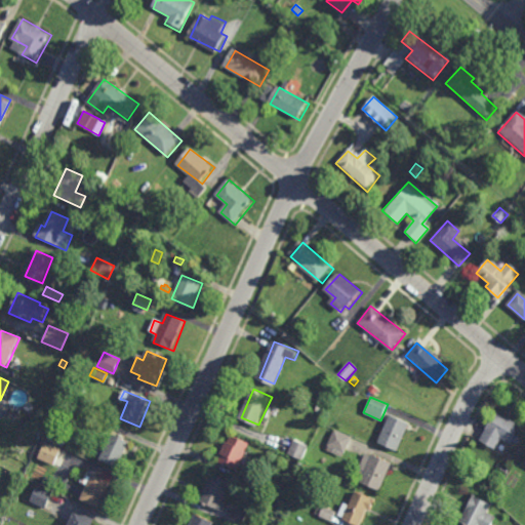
[(30,411),(24,406),(28,400),(35,405),(30,411)]
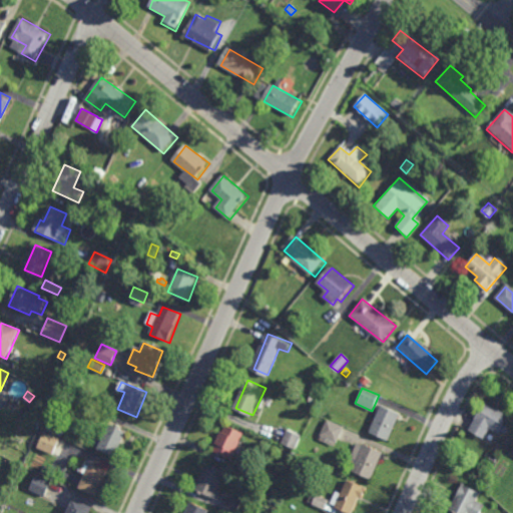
[(7,411),(0,407),(0,398),(10,403),(7,411)]
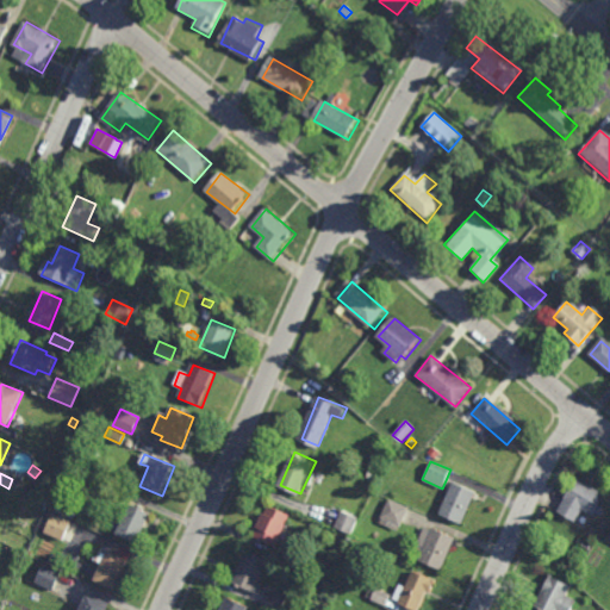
[(556,515),(573,523),(580,509),(595,516),(604,497),(572,481),(556,515)]
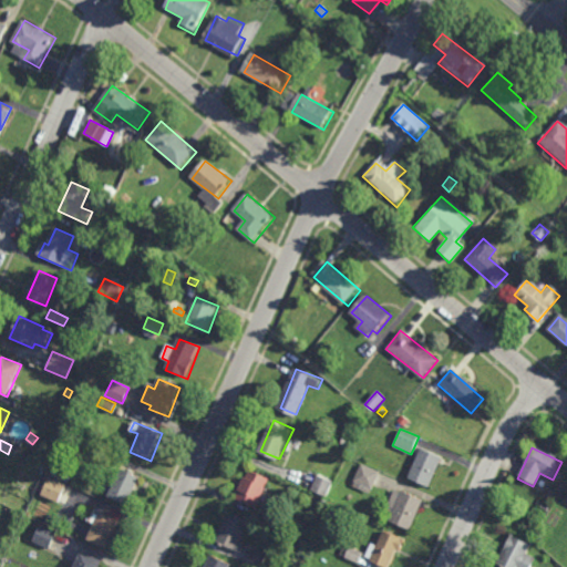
[(423,449),(444,457),(430,490),(409,480),(423,449)]
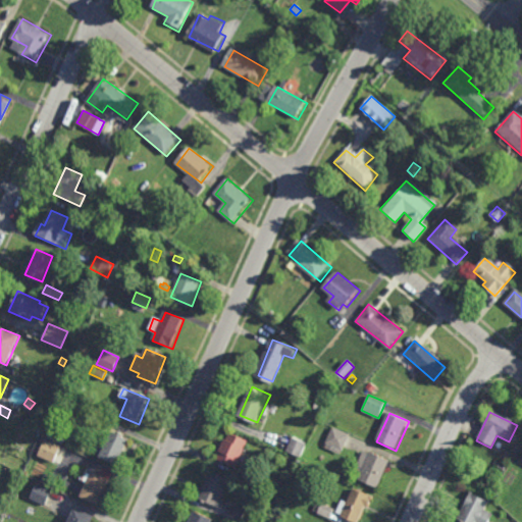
[(62,444),(47,436),(52,423),(68,430),(62,444)]
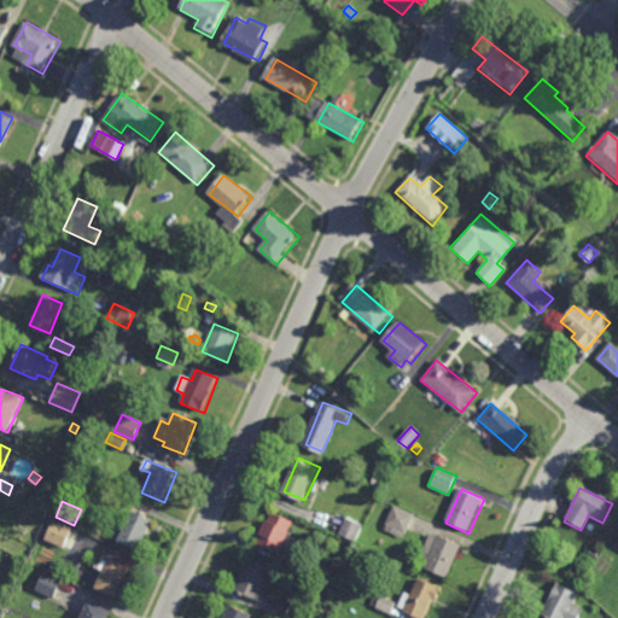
[(403,538),(383,529),(394,505),(414,513),(403,538)]
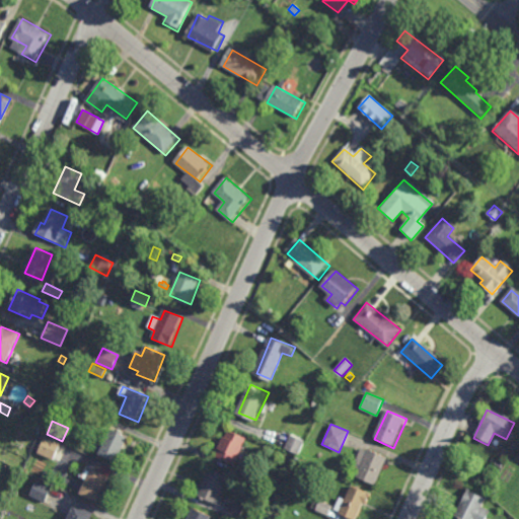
[(100,454),(120,462),(131,436),(106,425),(101,437),(107,439),(100,454)]
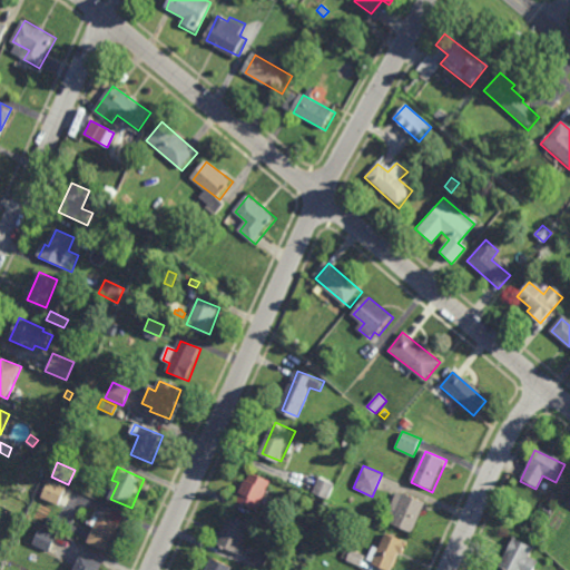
[(239,503),(261,511),(272,481),(252,473),(239,503)]
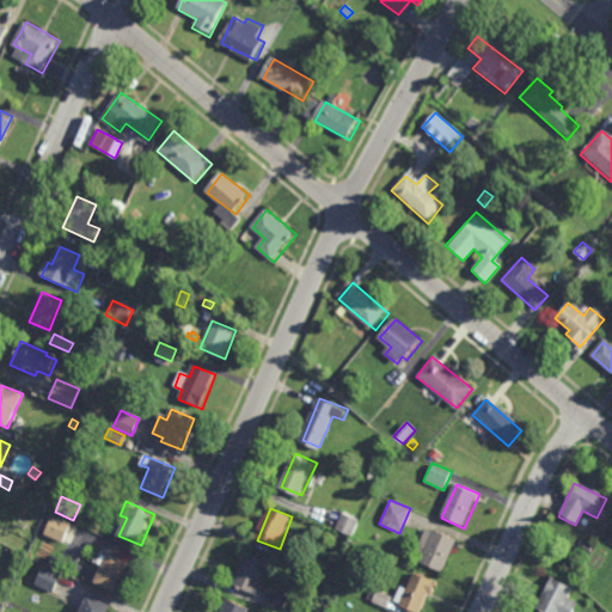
[(353,534),(335,528),(341,512),(359,519),(353,534)]
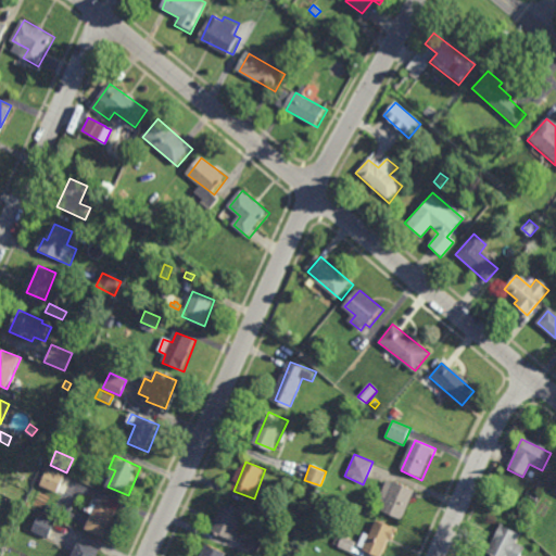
[(57,491),(40,483),(48,467),(65,475),(57,491)]
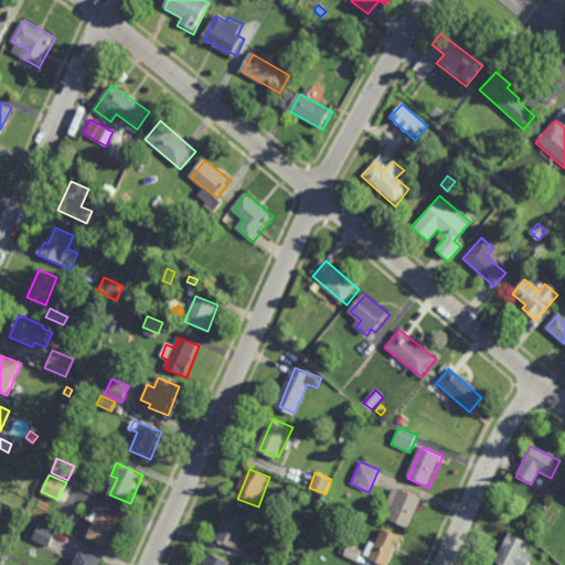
[(394,489),(424,501),(412,531),(390,521),(393,511),(385,508),(394,489)]
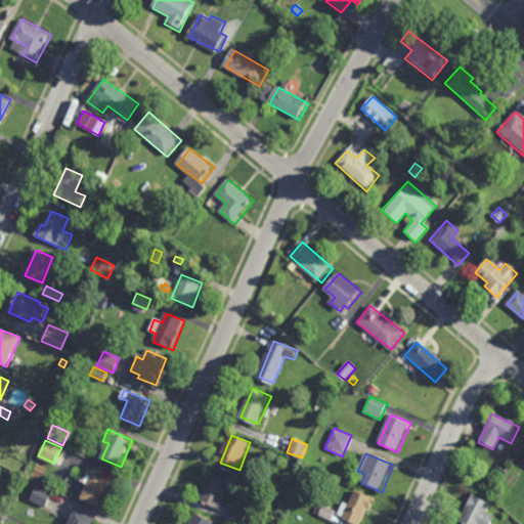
[(505,471),(499,468),(501,463),(508,465),(505,471)]
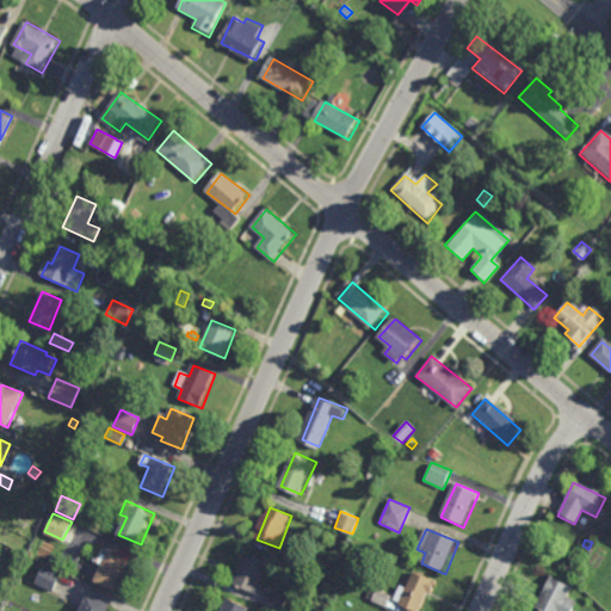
[(98,580),(119,590),(134,560),(105,545),(97,565),(104,567),(98,580)]
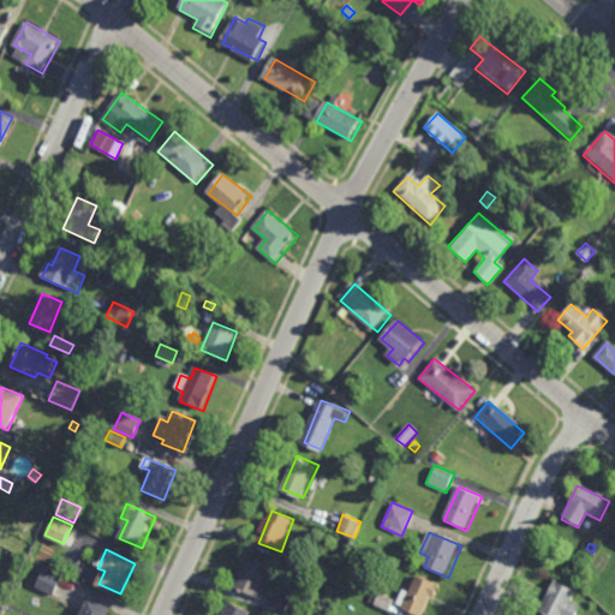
[(251,556),(272,566),(261,589),(270,592),(264,604),(236,590),(251,556)]
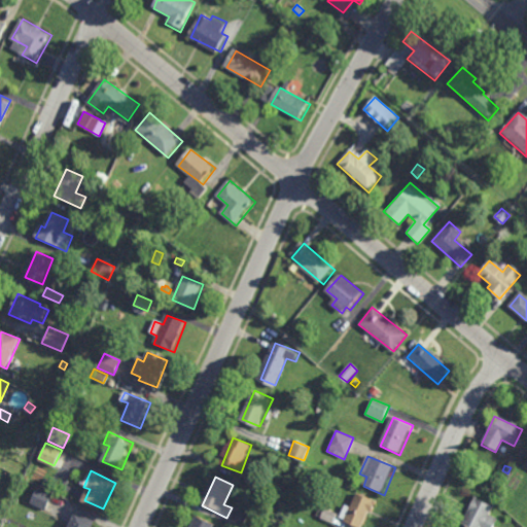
[(45,510),(30,502),(37,487),(53,494),(45,510)]
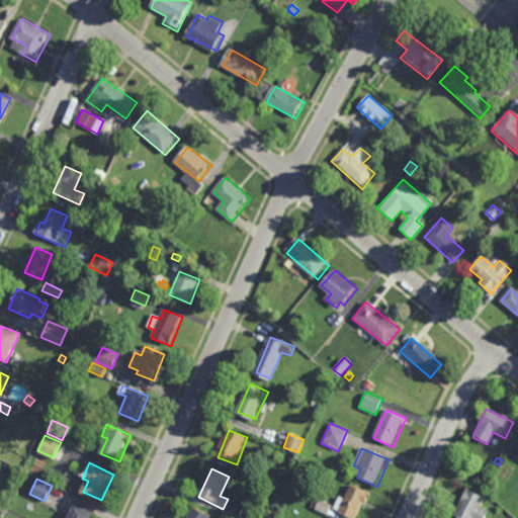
[(352,486),(370,493),(365,505),(361,504),(356,517),(353,517),(336,511),(342,497),(347,499),(352,486)]
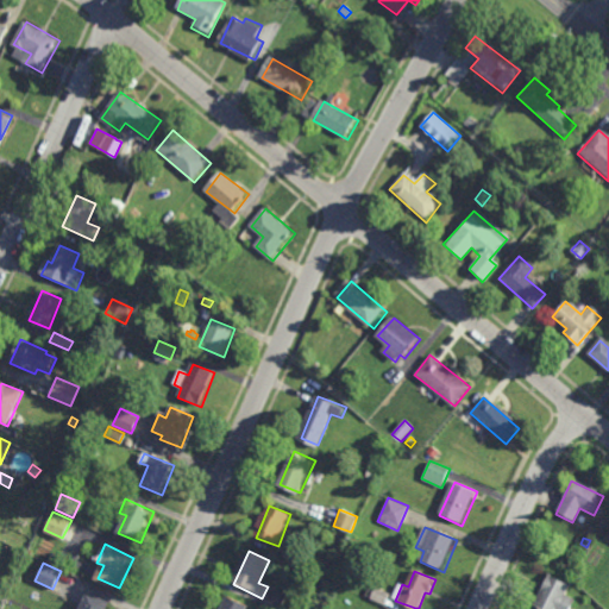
[(532,606),(539,608),(567,608),(571,601),(560,596),(566,584),(546,575),(532,606)]
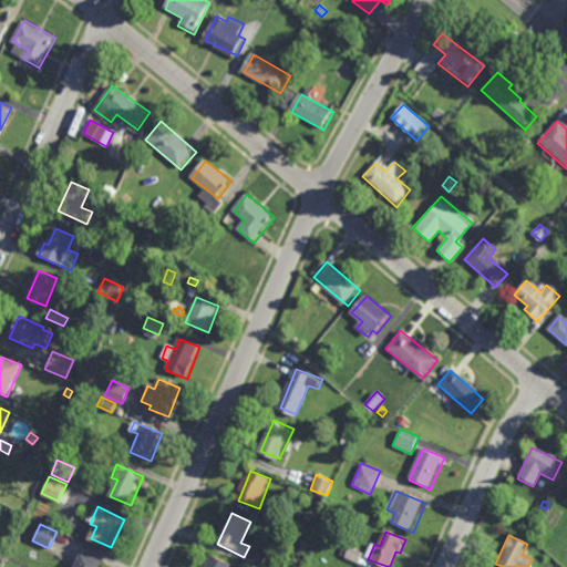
[(259,566),(257,566),(246,562),(254,545),(267,550),(259,566)]
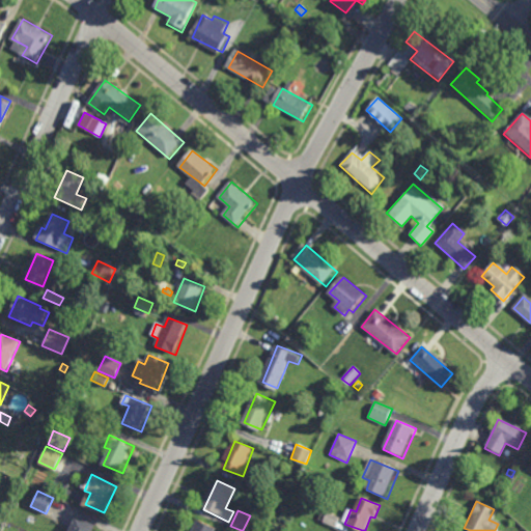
[(328,513),(328,512),(340,519),(336,528),(324,523),(324,522),(319,520),(324,511),(328,513)]
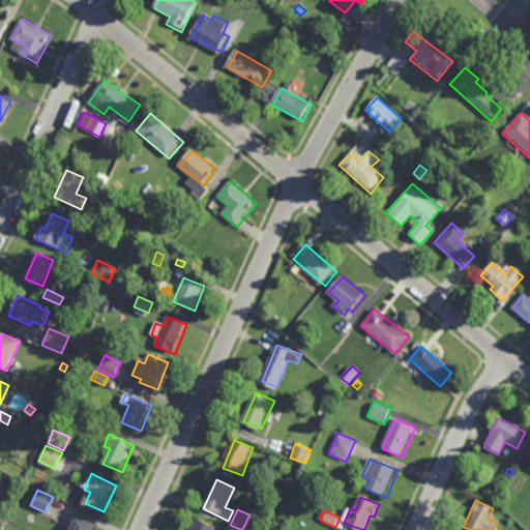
[(71,529),(94,529),(96,525),(78,517),(71,529)]
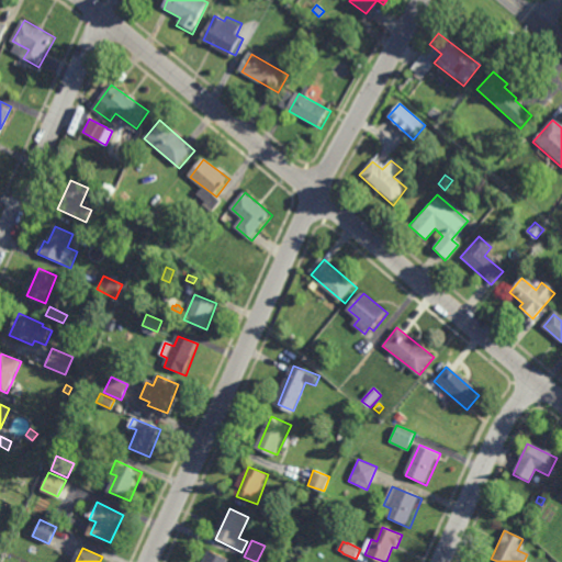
[(206,561),(227,561),(228,560),(212,552),(206,561)]
